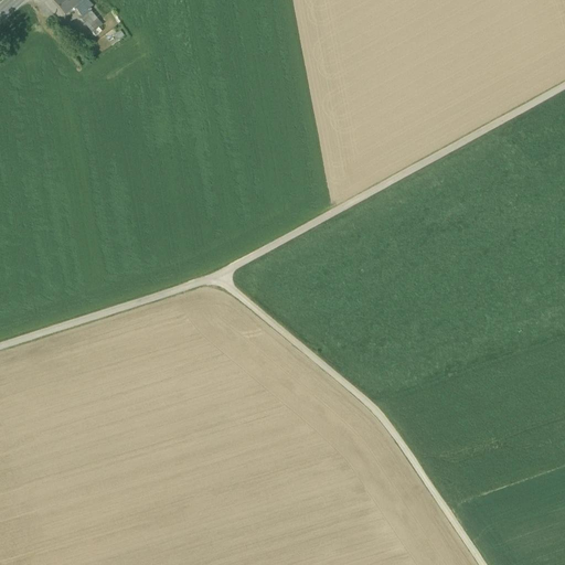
[(53,0),(52,1),(65,16),(75,8),(82,1),(81,0),(53,0)]
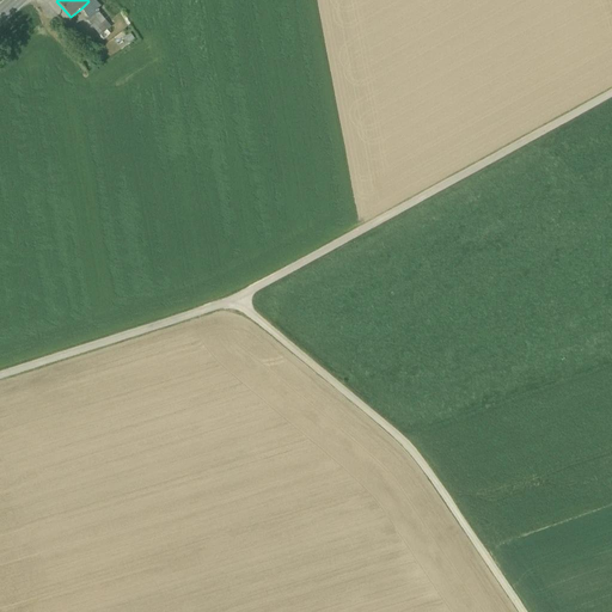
[(95,0),(91,0),(89,1),(96,11),(101,7),(95,0)]
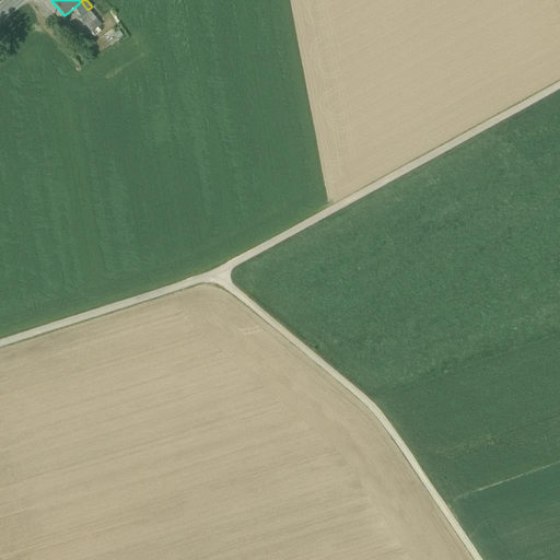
[(74,8),(82,16),(90,11),(88,10),(81,1),(74,8)]
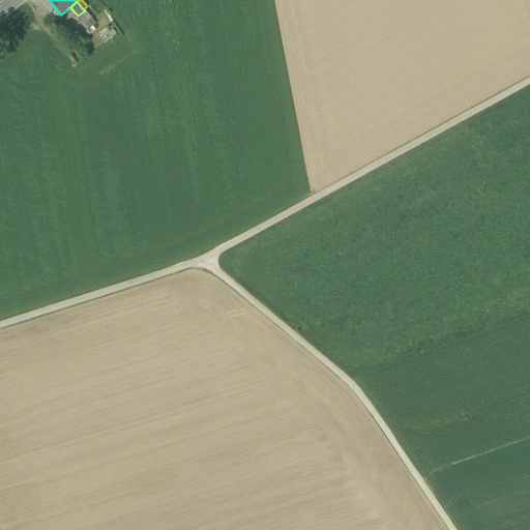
[(95,24),(85,10),(78,16),(76,18),(86,31),(92,26),(95,24)]
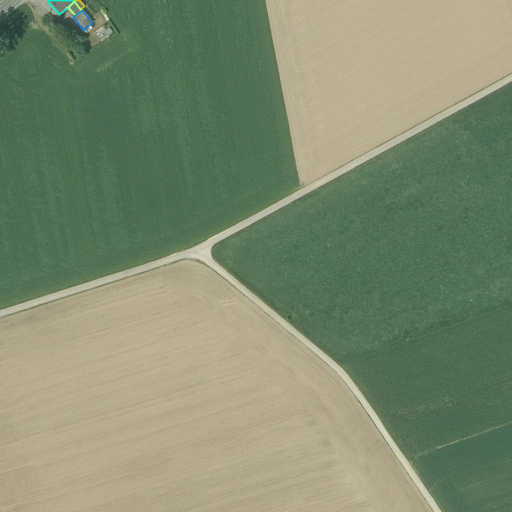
[(89,25),(83,30),(86,34),(92,29),(89,25)]
